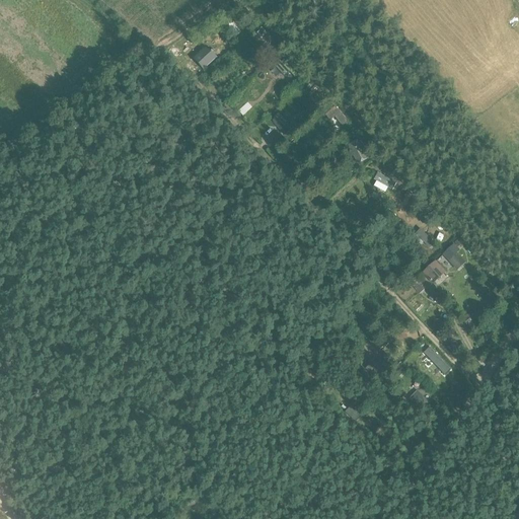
[(217,58),(206,47),(192,59),(203,71),(217,58)]
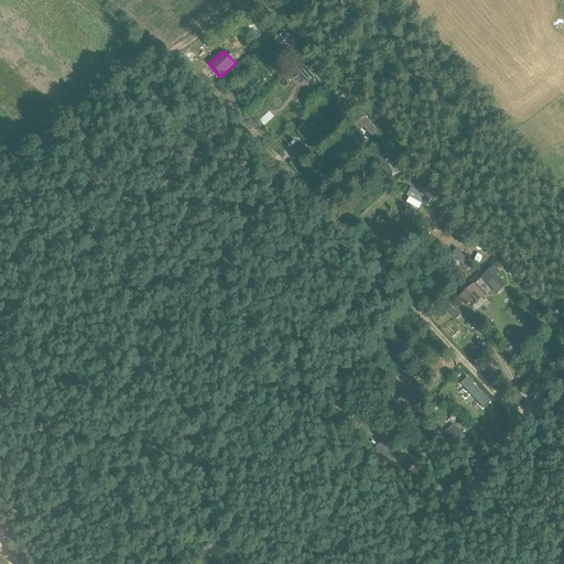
[(324,77),(310,61),(300,69),(314,86),(324,77)]
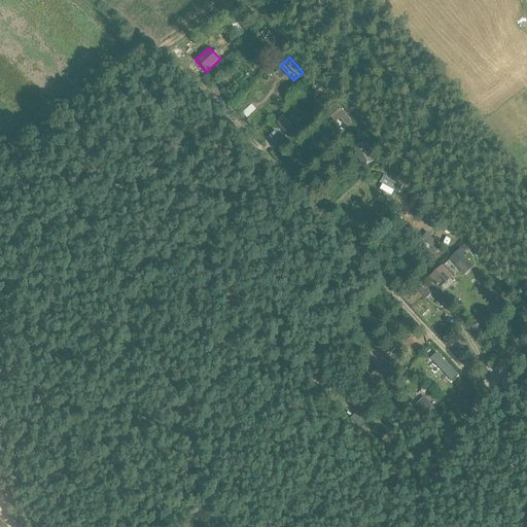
[(299,110),(303,120),(312,117),(307,106),(299,110)]
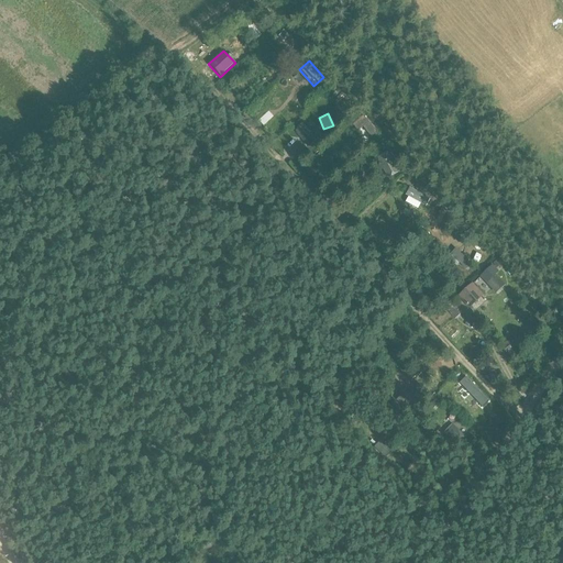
[(306,120),(296,129),(310,145),(320,136),(306,120)]
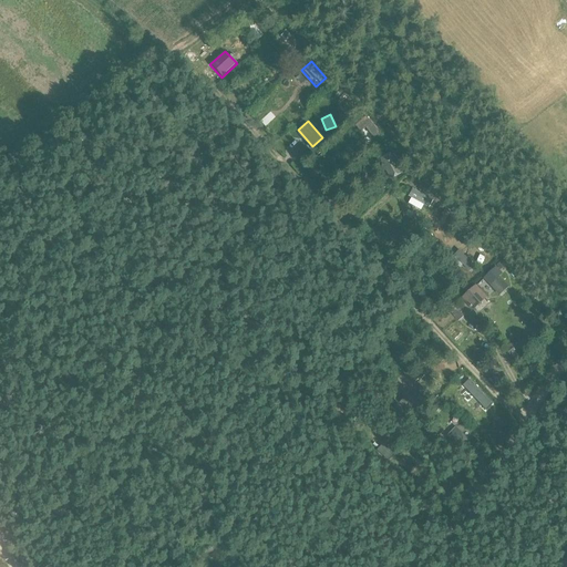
[(424,179),(419,185),(424,191),(430,185),(424,179)]
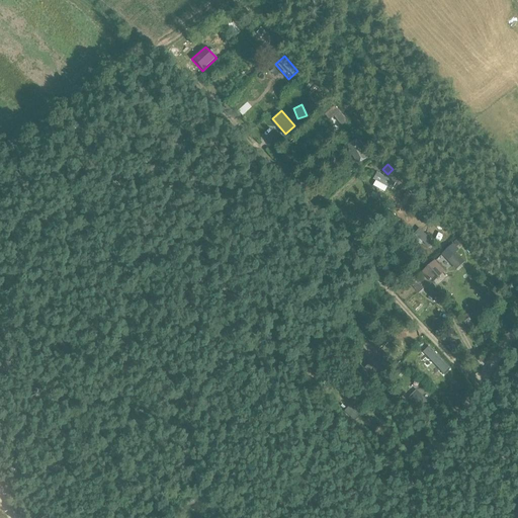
[(376,182),(373,187),(385,193),(387,188),(393,190),(397,183),(377,173),(374,180),(376,182)]
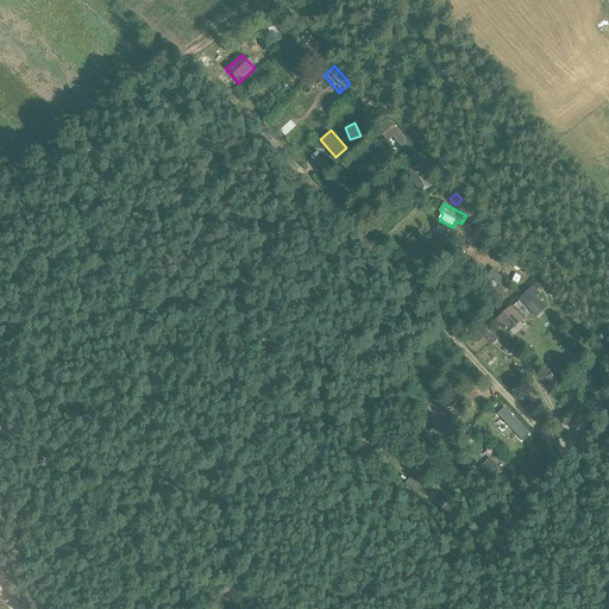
[(496,264),(512,258),(508,251),(503,252),(502,249),(491,252),(496,264)]
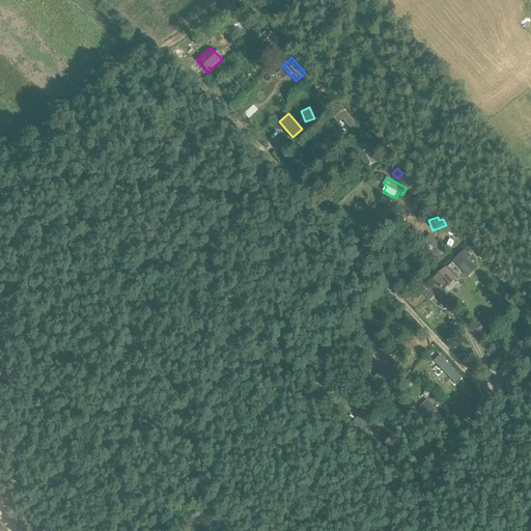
[(426,240),(423,244),(430,251),(434,248),(440,254),(444,249),(430,235),(426,240)]
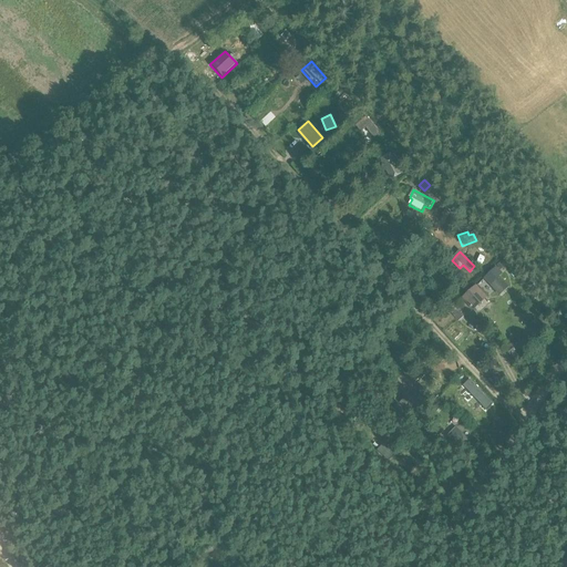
[(509,288),(500,277),(503,274),(496,267),(484,279),(500,297),(509,288)]
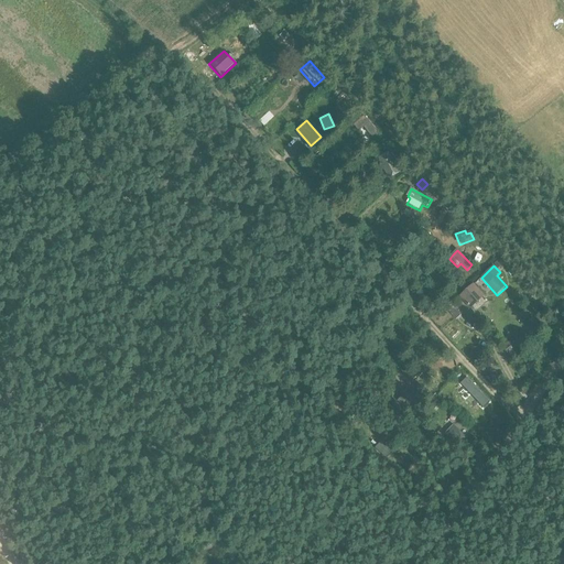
[(436,268),(426,272),(431,280),(440,275),(436,268)]
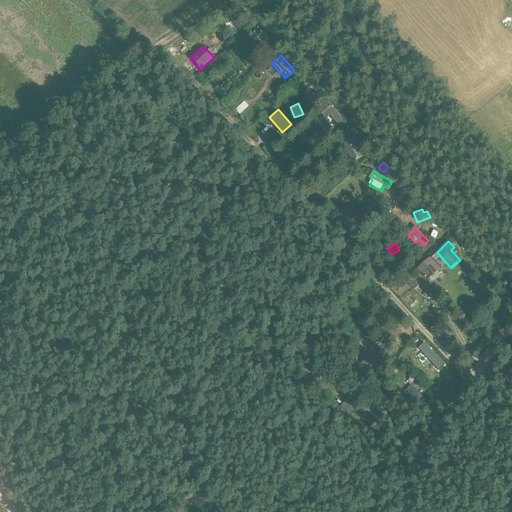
[(427,280),(441,267),(435,261),(434,262),(430,257),(417,269),(427,280)]
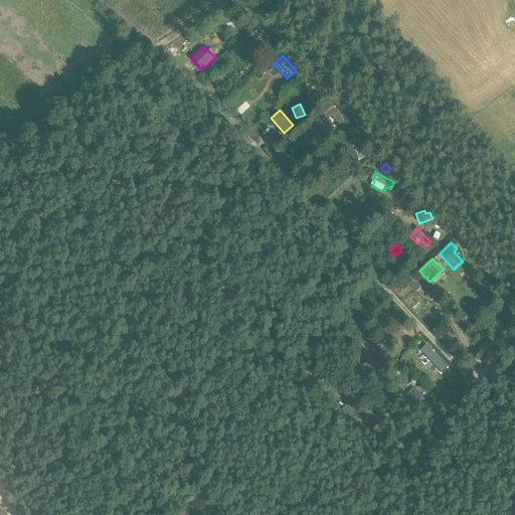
[(441,273),(432,280),(434,282),(443,275),(441,273)]
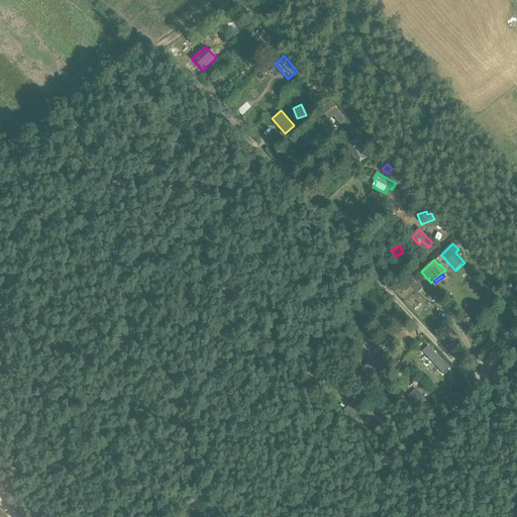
[(423,288),(414,280),(409,284),(418,293),(423,288)]
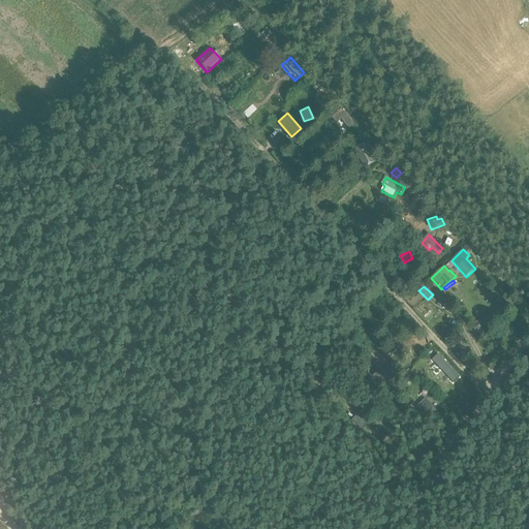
[(476,332),(494,317),(491,313),(472,328),(476,332)]
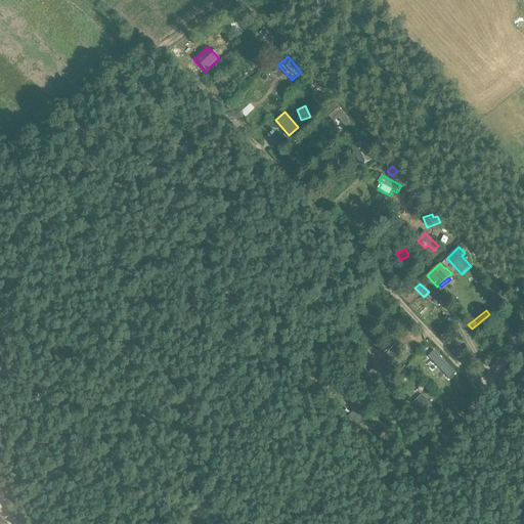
[(489,314),(472,329),(475,333),(492,318),(489,314)]
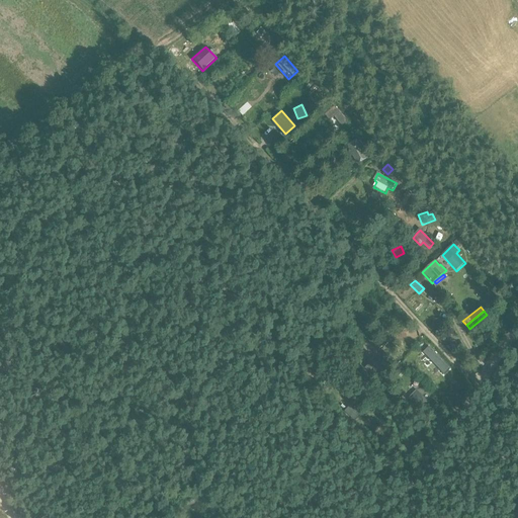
[(408,332),(403,335),(407,344),(412,341),(408,332)]
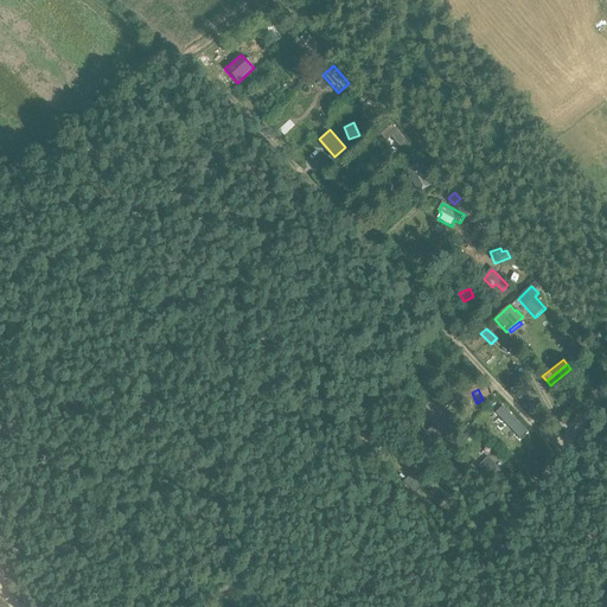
[(504,422),(499,417),(502,415),(496,409),(479,427),(485,433),(490,428),(494,432),(504,422)]
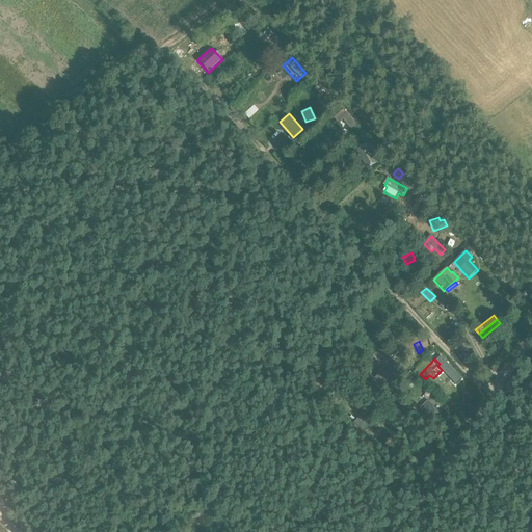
[(403,369),(393,360),(387,367),(386,365),(375,377),(387,388),(403,369)]
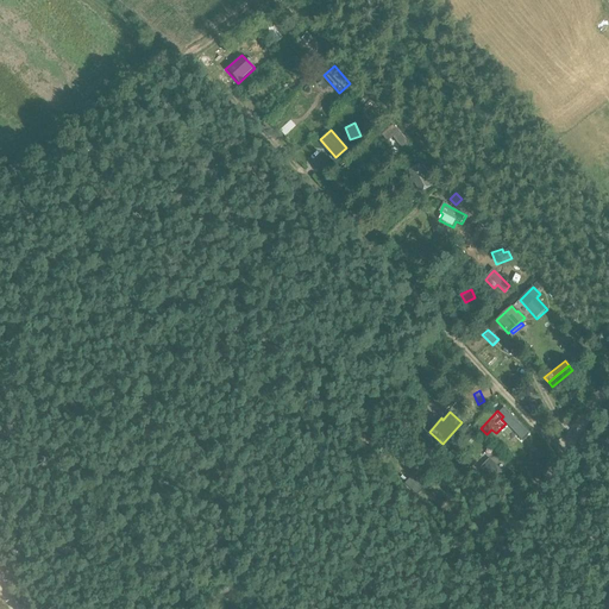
[(494,473),(506,463),(484,441),(473,453),(494,473)]
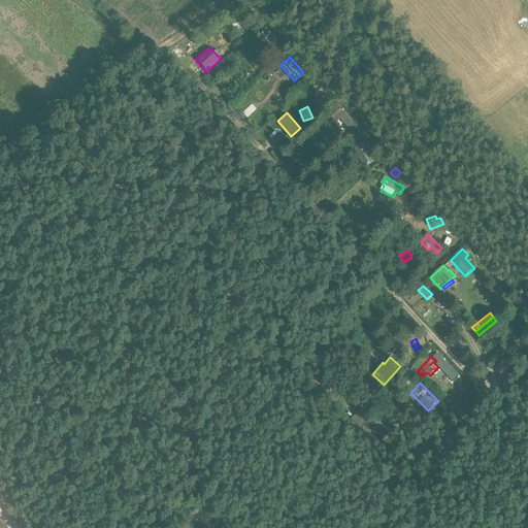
[(192,520),(198,527),(206,527),(197,516),(192,520)]
